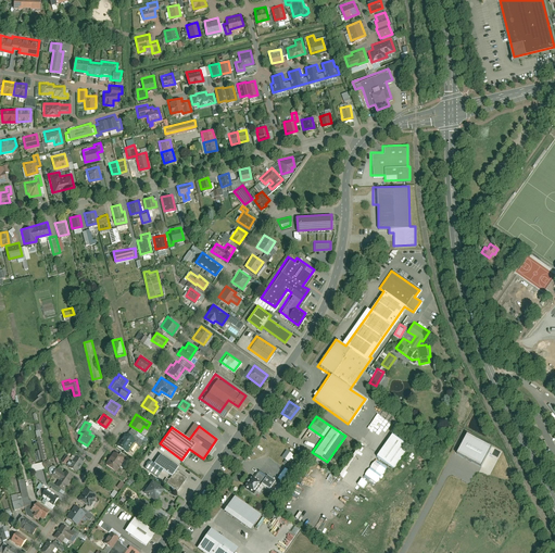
[(40,457),(46,455),(39,427),(33,428),(40,457)]
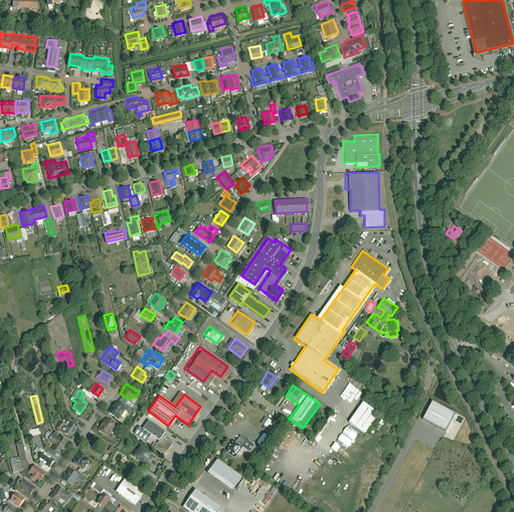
[(124,406),(114,399),(107,410),(117,417),(124,406)]
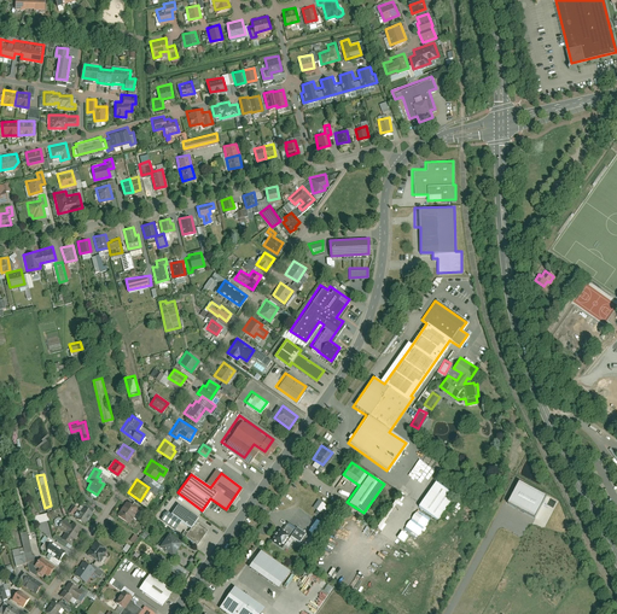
[(507,501),(535,515),(546,493),(519,479),(507,501)]
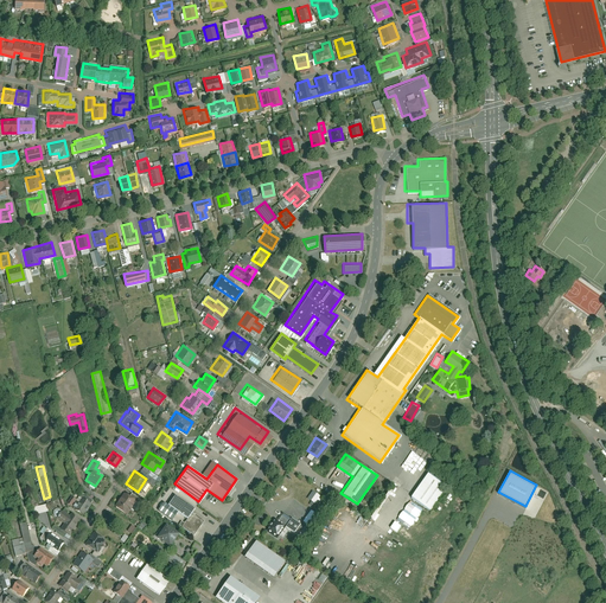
[(429,473),(413,495),(431,508),(447,486),(429,473)]
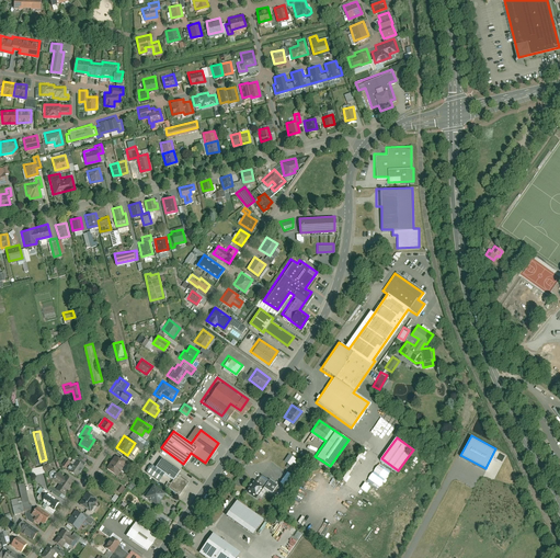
[(294,460),(296,456),(288,452),(284,458),(292,464),(294,460)]
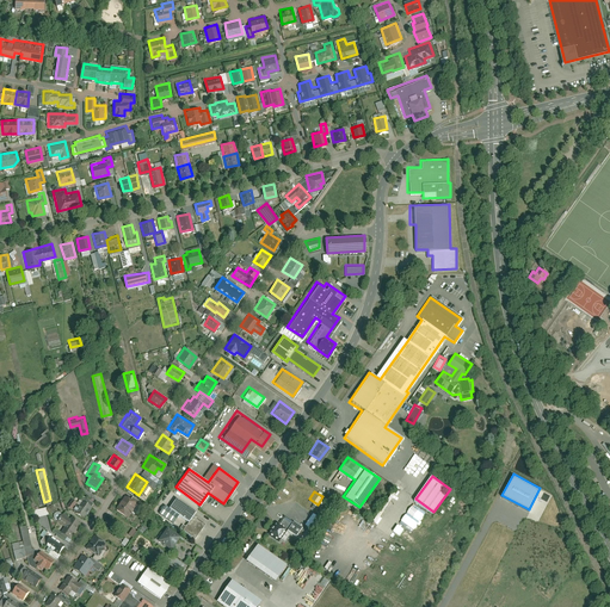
[(128,516),(136,503),(123,495),(115,508),(128,516)]
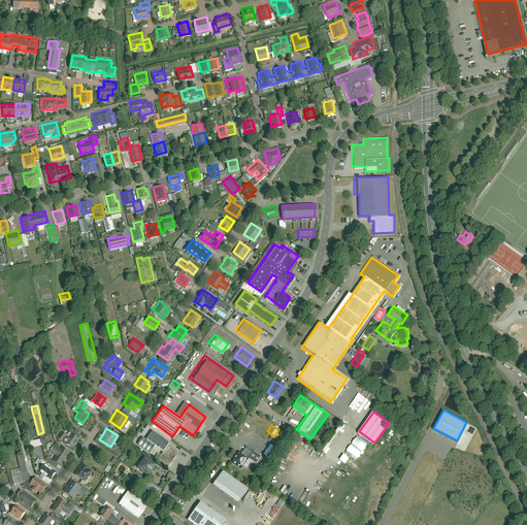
[(150,430),(144,438),(161,450),(156,457),(166,464),(175,452),(165,445),(167,441),(150,430)]
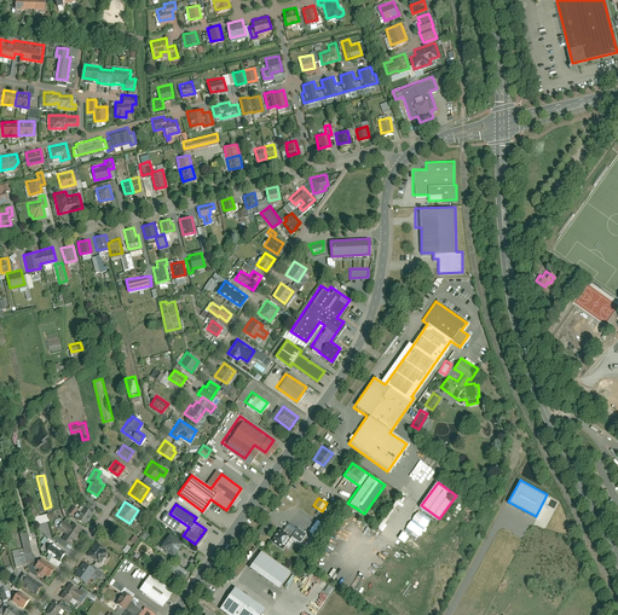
[(86,522),(92,511),(81,505),(75,516),(86,522)]
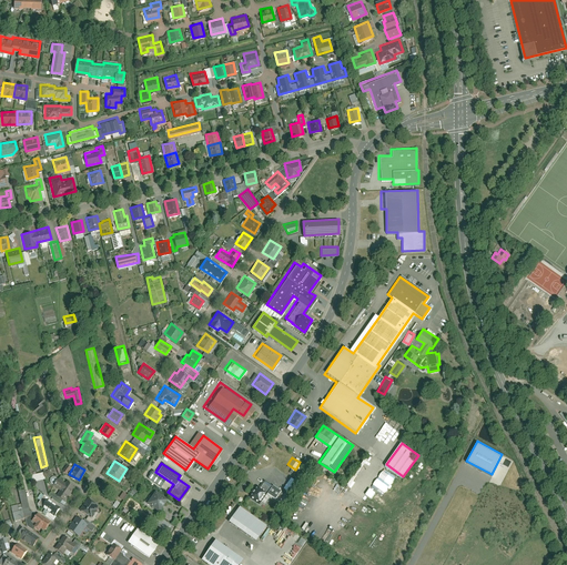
[(384,493),(395,474),(384,466),(372,485),(384,493)]
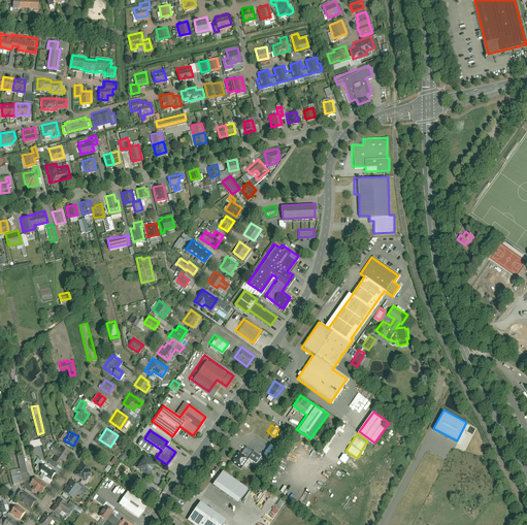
[(27,439),(29,446),(41,443),(39,436),(27,439)]
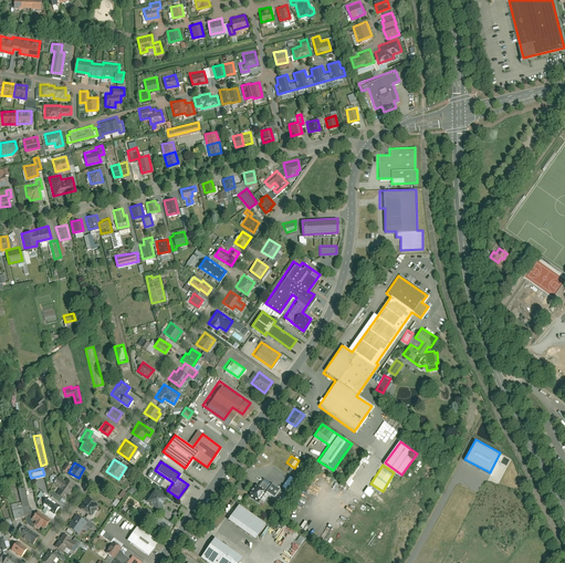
[(255,480),(252,479),(244,490),(254,497),(261,487),(279,499),(285,490),(260,473),(255,480)]
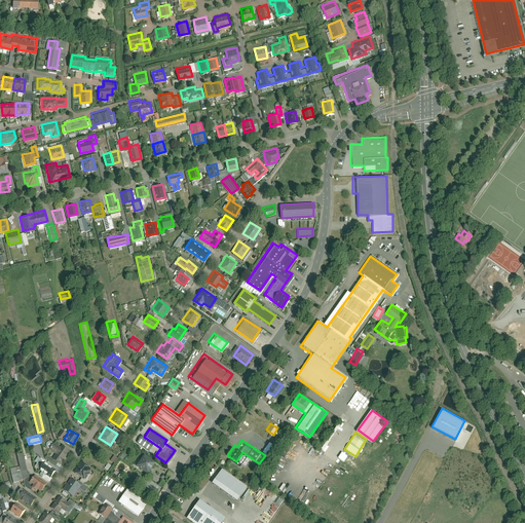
[(269,440),(263,451),(269,454),(275,443),(269,440)]
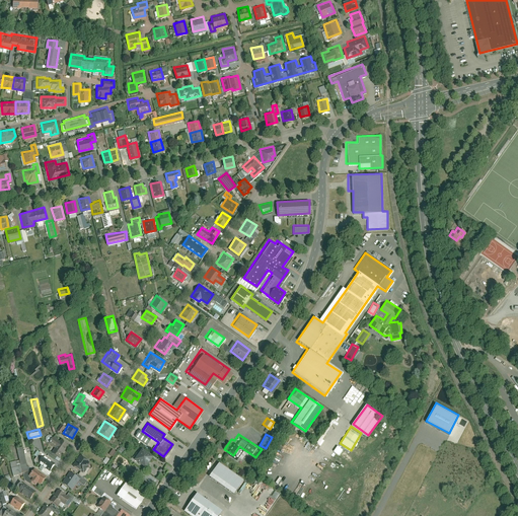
[(67,444),(52,435),(47,442),(54,446),(51,451),(59,457),(67,444)]
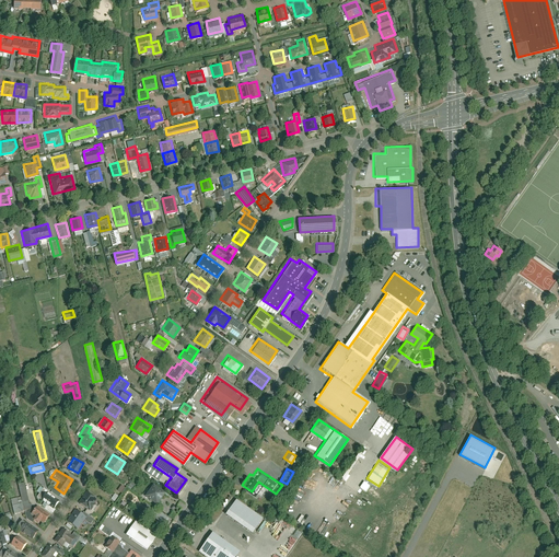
[(361,486),(367,489),(371,484),(365,479),(361,486)]
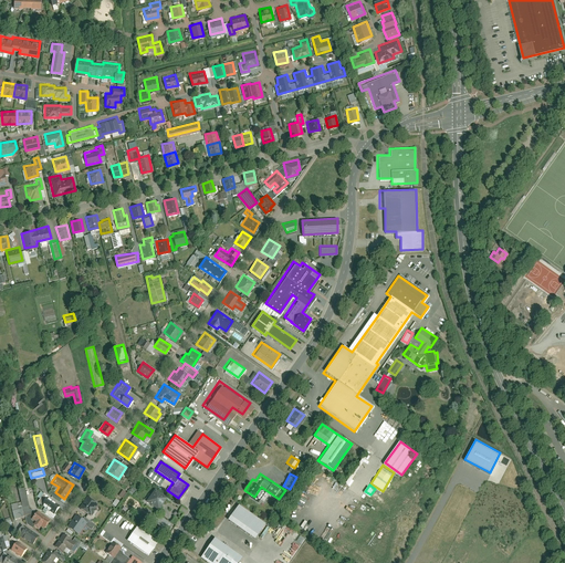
[(9,502),(12,517),(32,512),(30,507),(29,507),(23,486),(17,488),(20,499),(9,502)]
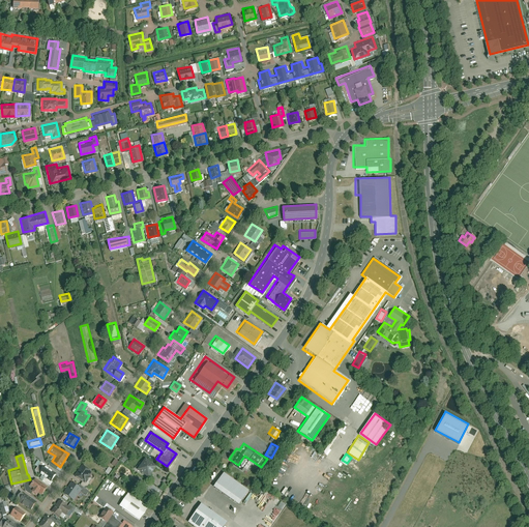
[(145,458),(137,469),(148,477),(156,466),(145,458)]
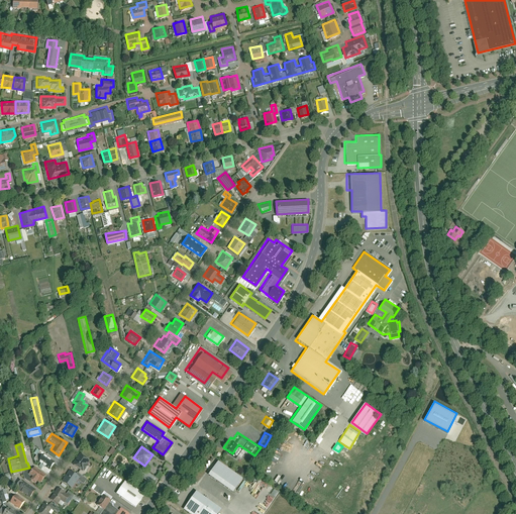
[(48,468),(54,460),(49,457),(50,456),(39,448),(33,457),(48,468)]
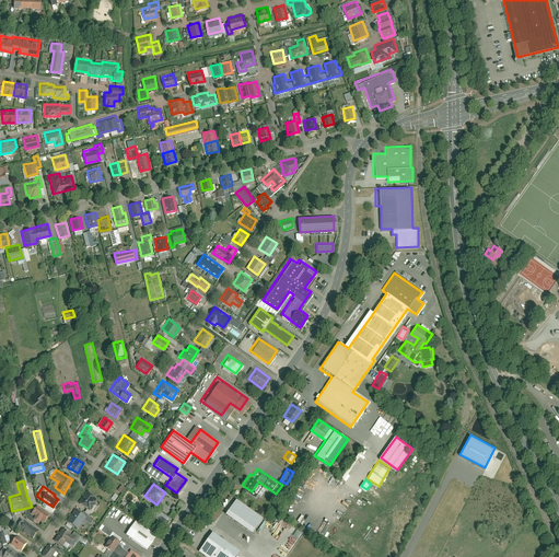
[(90,509),(96,497),(85,489),(78,501),(90,509)]
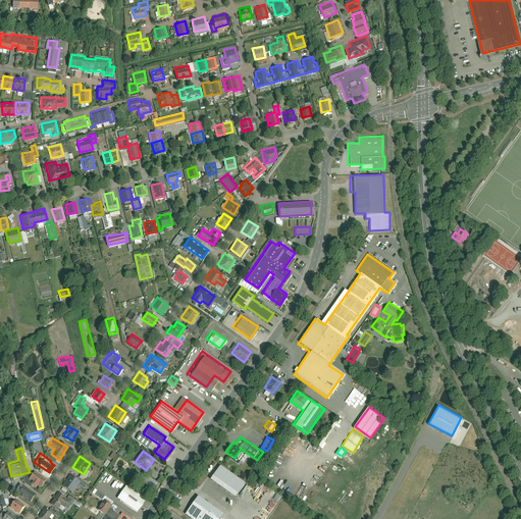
[(246,481),(220,464),(211,478),(237,496),(246,481)]
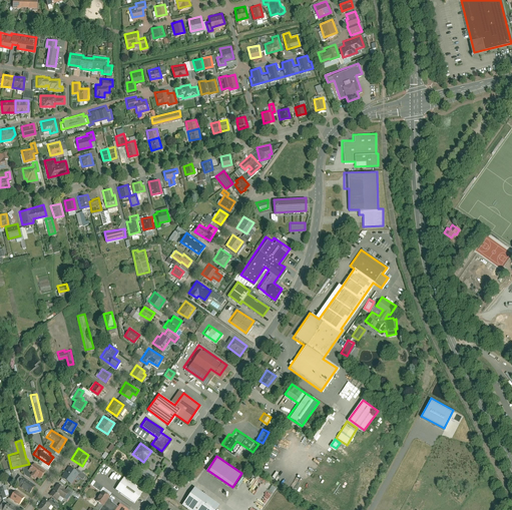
[(45,469),(33,461),(27,469),(32,472),(30,475),(35,477),(36,476),(39,478),(45,469)]
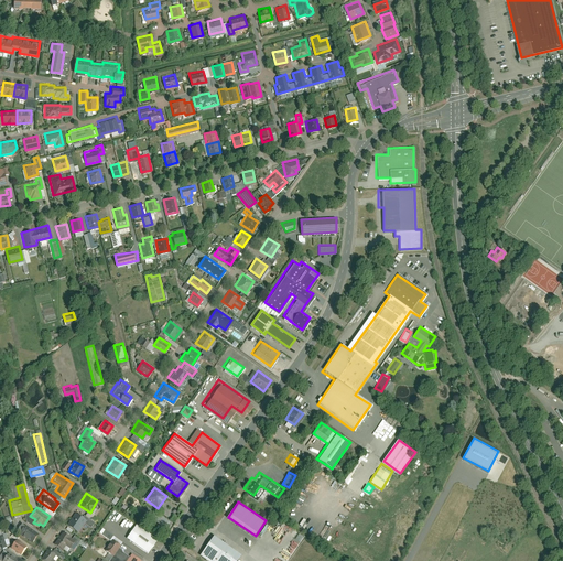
[(85,518),(74,511),(66,524),(77,531),(85,518)]
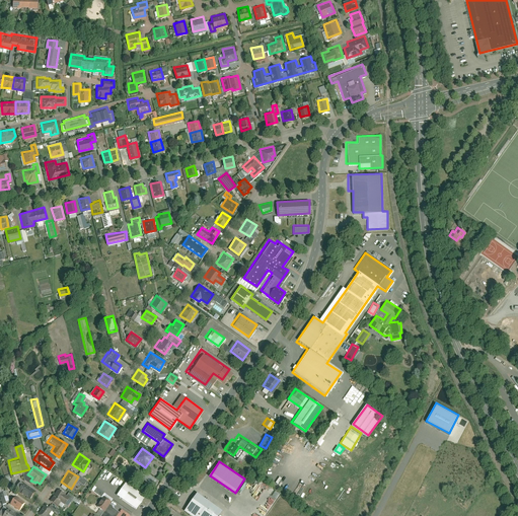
[(33,490),(21,482),(16,490),(28,498),(33,490)]
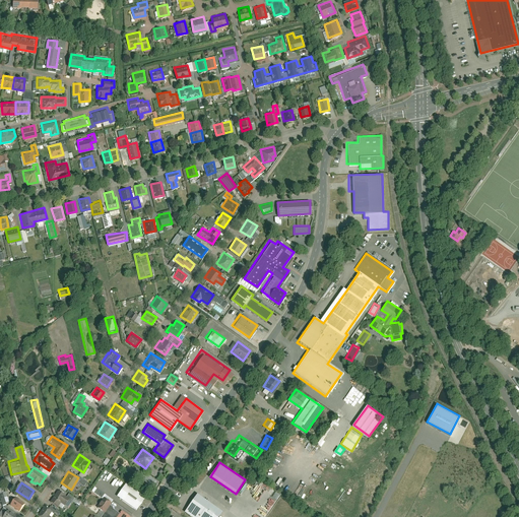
[(125,483),(117,496),(135,509),(143,497),(125,483)]
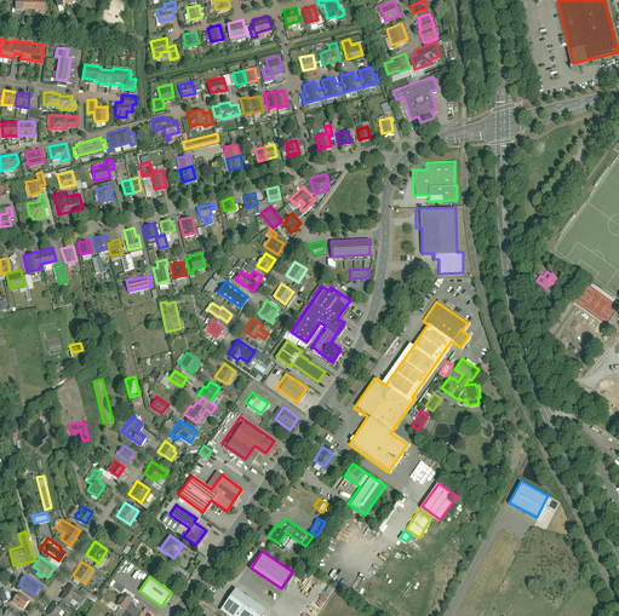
[(67,582),(58,596),(69,602),(72,598),(76,600),(81,592),(67,582)]
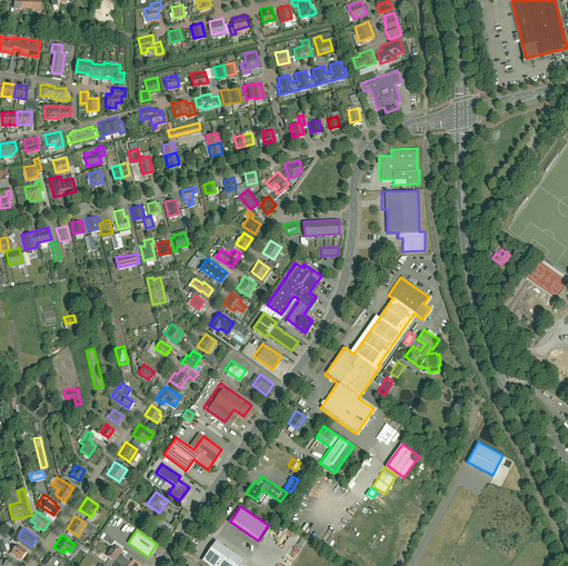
[(216,540),(202,560),(211,565),(237,565),(242,558),(216,540)]
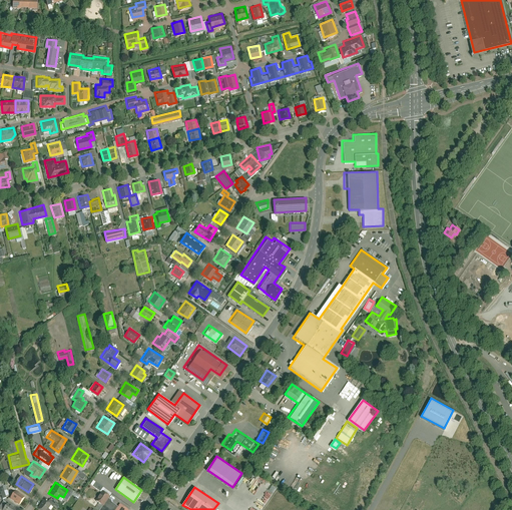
[(18,502),(23,494),(15,489),(10,496),(18,502)]
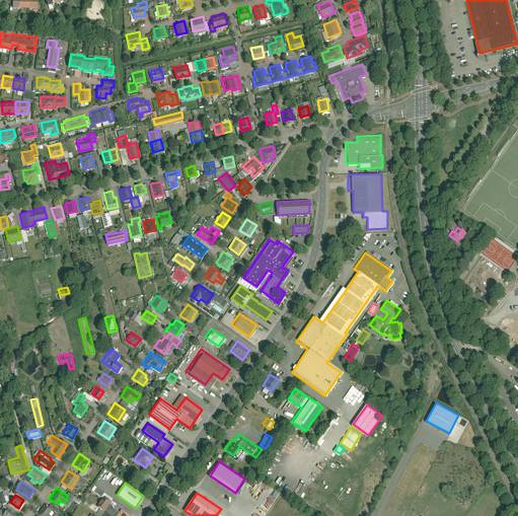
[(125,515),(128,513),(119,508),(118,510),(111,505),(111,503),(108,502),(109,500),(101,495),(95,504),(103,509),(100,514),(103,515),(125,515)]
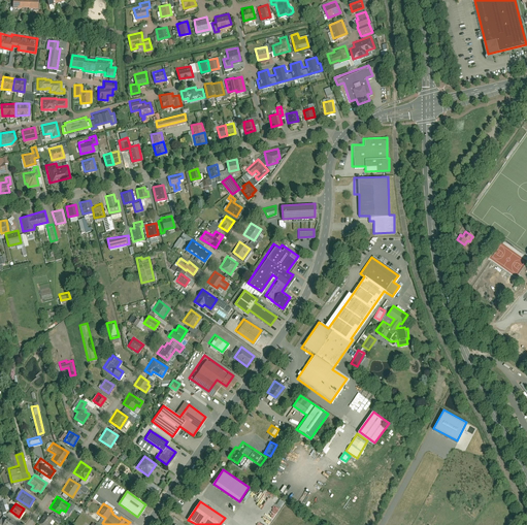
[(46,524),(52,517),(43,513),(37,522),(42,524),(46,524)]
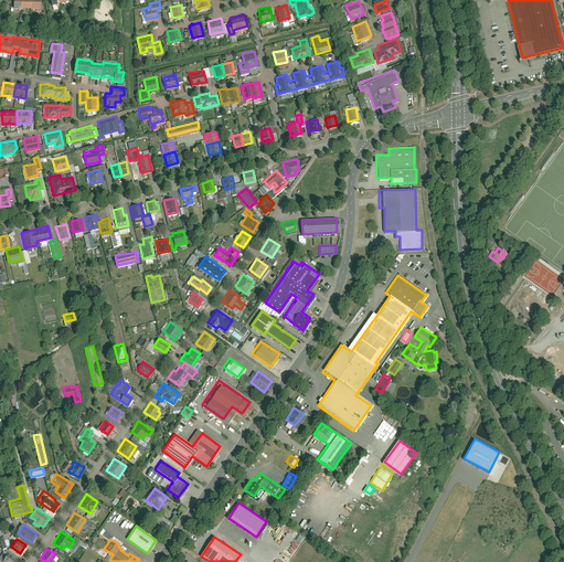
[(1,561),(14,561),(18,559),(7,552),(0,561),(1,561)]
